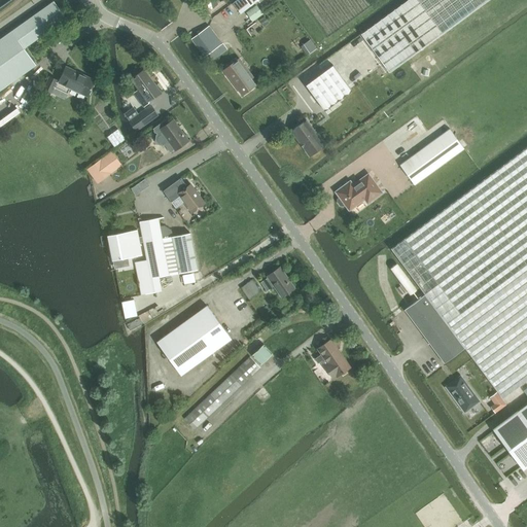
[(211,0),(206,0),(209,9),(213,8),(218,4),(217,0),(212,0),(211,0)]
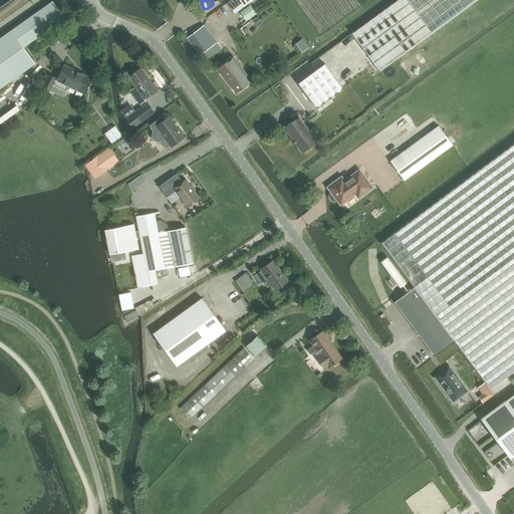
[(239,0),(230,0),(227,3),(233,11),(242,3),(239,0)]
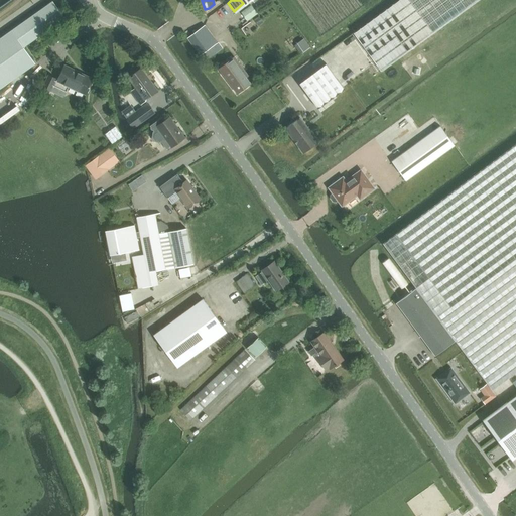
[(399,0),(354,33),(381,72),(479,0),(399,0)]
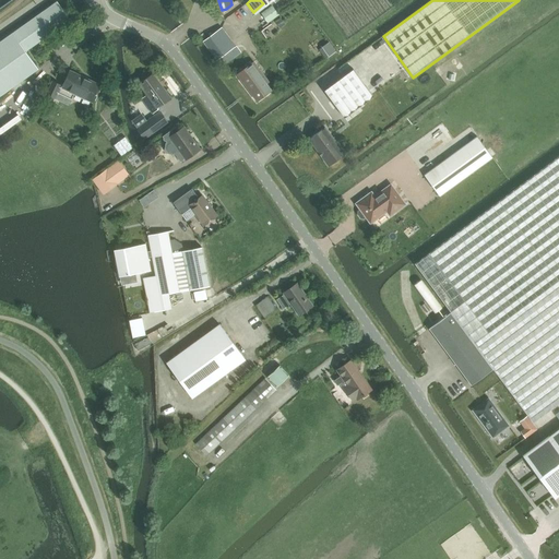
[(0,96),(38,69),(26,51),(71,20),(58,1),(0,42),(0,96)]
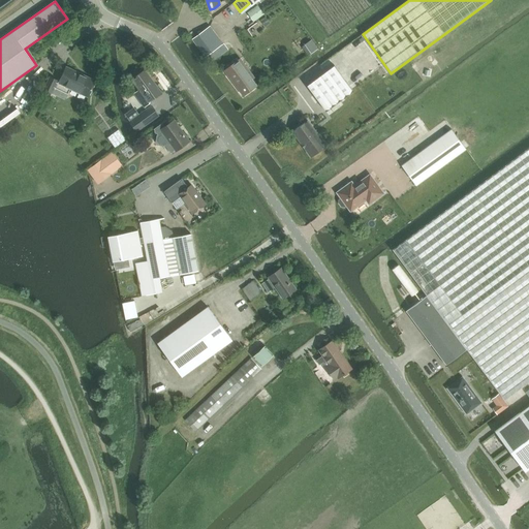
[(257,5),(247,12),(253,22),(263,13),(257,5)]
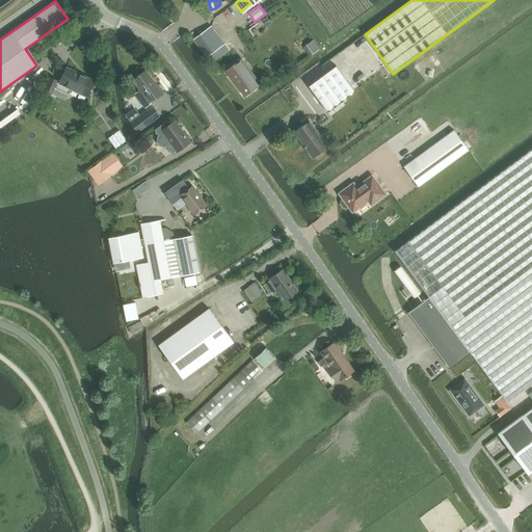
[(207,57),(224,44),(211,26),(193,40),(207,57)]
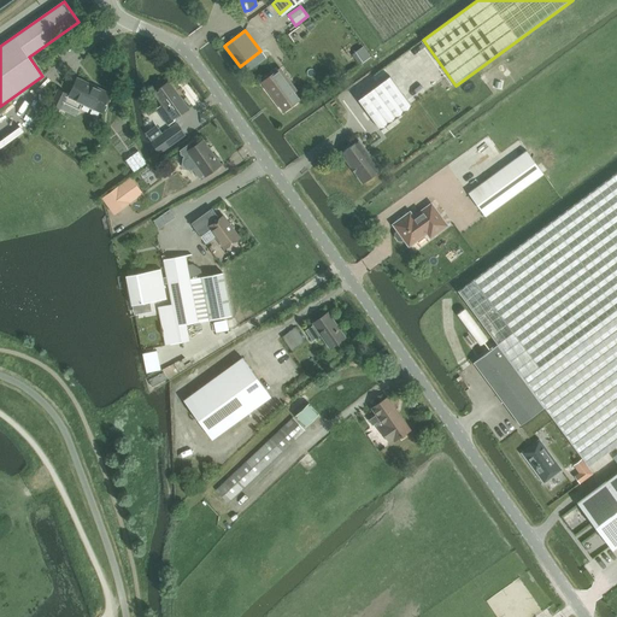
[(283,112),(300,100),(295,93),(297,92),(281,68),(262,82),(283,112)]
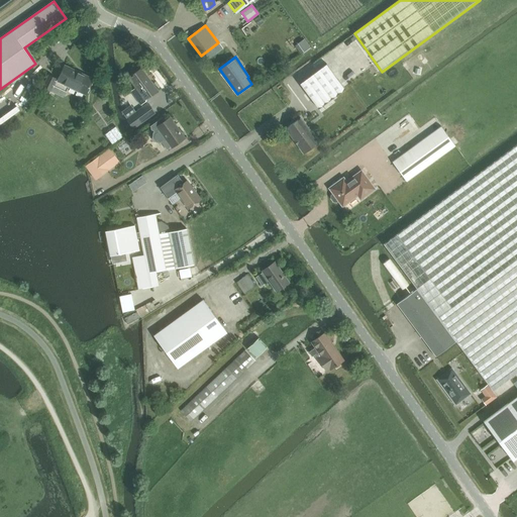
[(90,86),(93,79),(66,66),(58,80),(57,79),(49,75),(43,87),(50,91),(54,85),(67,92),(70,86),(86,94),(89,87),(90,88),(90,86)]
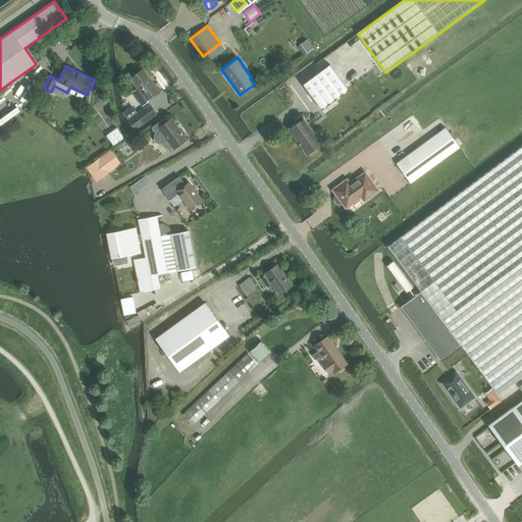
[(147,100),(159,92),(143,68),(129,79),(138,89),(133,93),(142,106),(148,102),(147,100)]
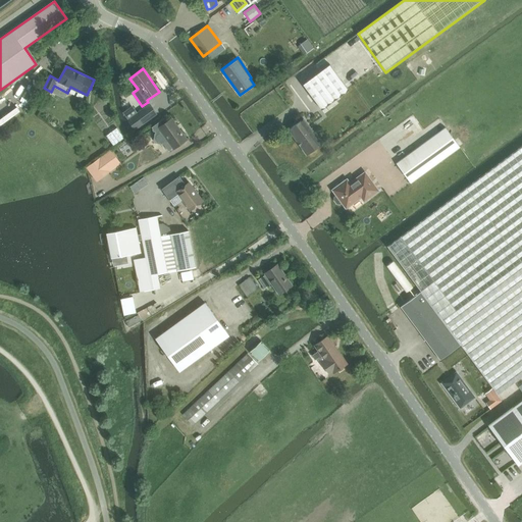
[(335,100),(334,99),(340,96),(336,92),(327,77),(322,82),(317,74),(304,85),(322,109),(335,100)]
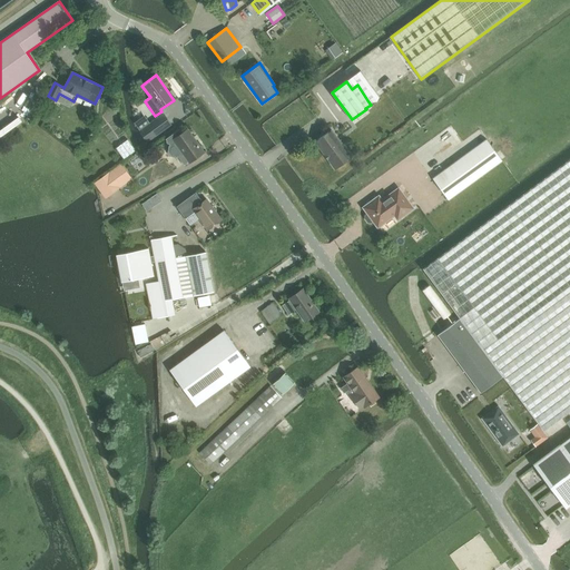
[(158,118),(140,131),(147,140),(148,141),(149,140),(166,128),(158,118)]
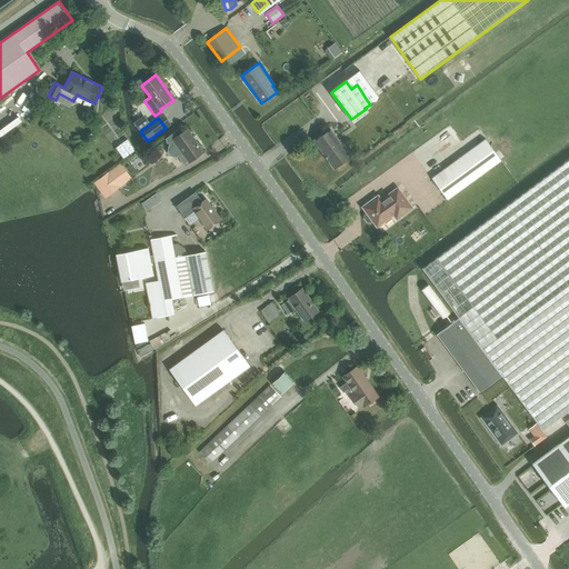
[(193,137),(188,129),(182,133),(179,129),(166,139),(170,145),(169,146),(168,151),(171,156),(177,157),(178,156),(185,165),(189,161),(189,162),(203,152),(192,138),(193,137)]
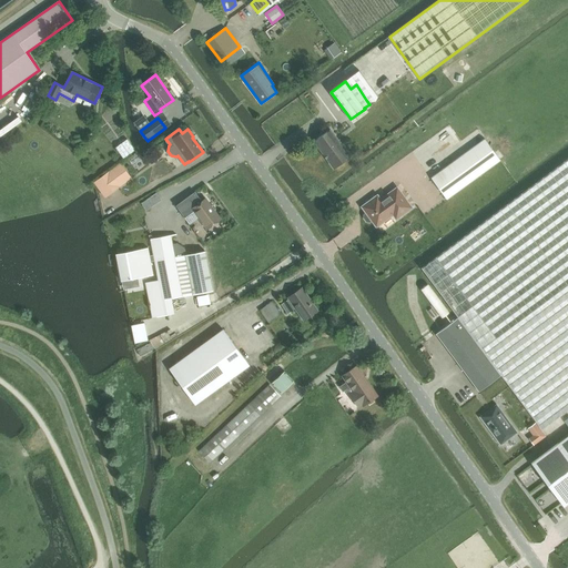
[(334,169),(351,156),(331,130),(314,142),(334,169)]
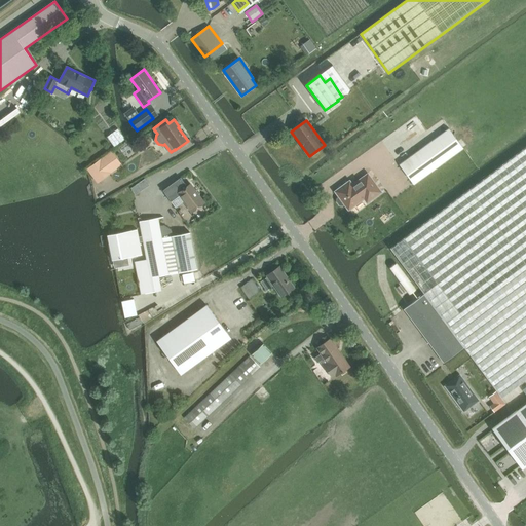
[(463,148),(449,128),(400,164),(414,185),(463,148)]
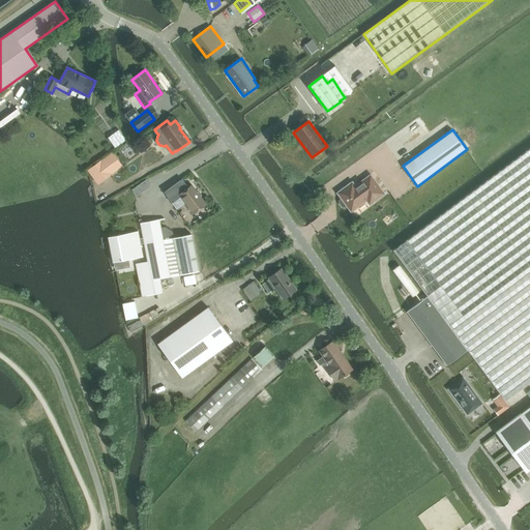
[(529,149),(393,252),(427,296),(467,351),(505,401),(529,382),(529,149)]
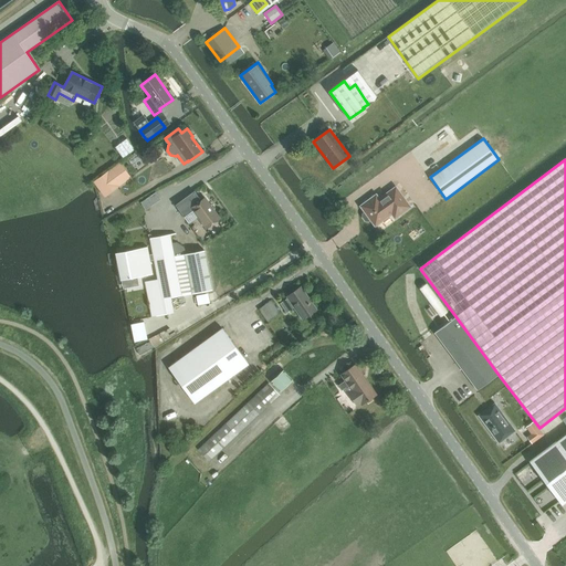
[(132,177),(119,161),(93,181),(105,197),(132,177)]
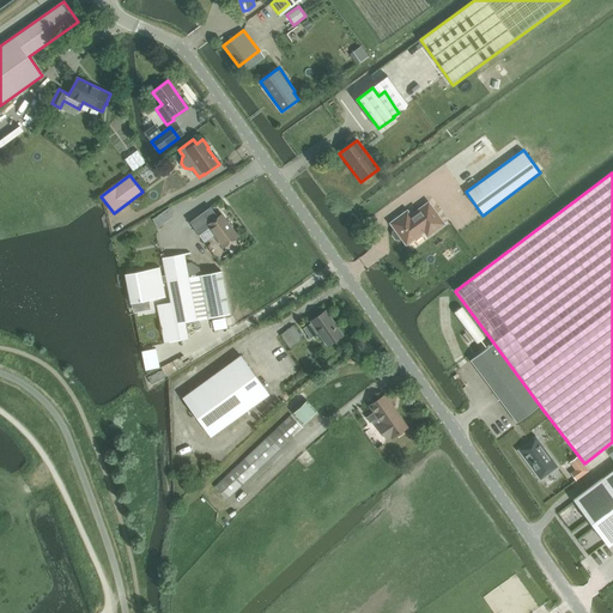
[(401,237),(406,244),(424,231),(428,236),(444,224),(429,202),(411,216),(407,211),(392,223),(396,230),(393,231),(393,235),(396,240),(399,240),(401,237)]
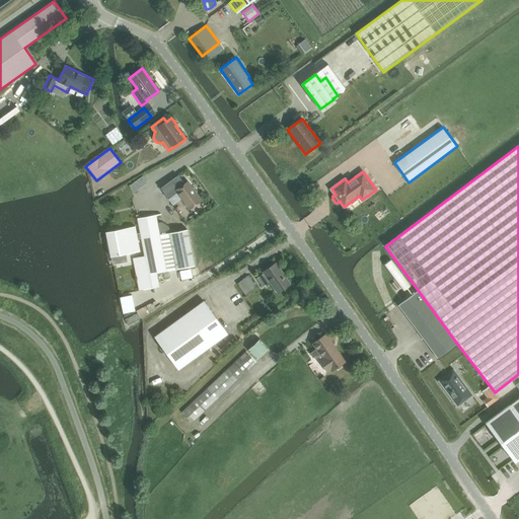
[(189,181),(184,183),(178,175),(161,188),(169,199),(177,193),(189,209),(202,200),(189,181)]
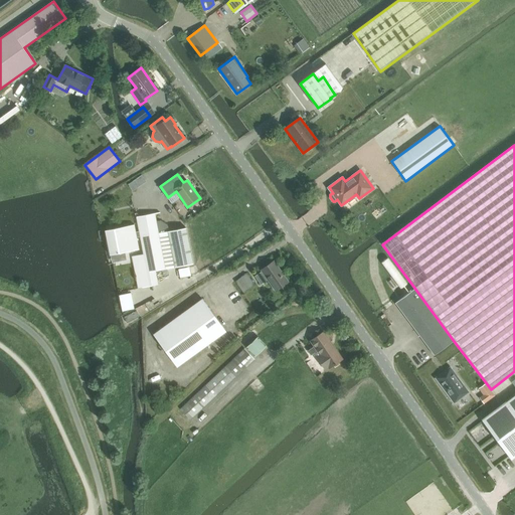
[(149,272),(165,269),(158,232),(155,213),(138,217),(146,261),(137,262),(142,288),(152,286),(149,272)]
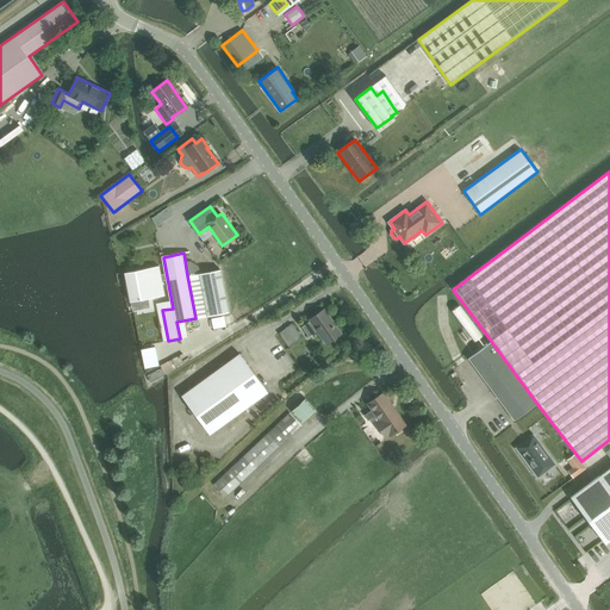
[(124,273),(130,302),(166,296),(160,266),(124,273)]
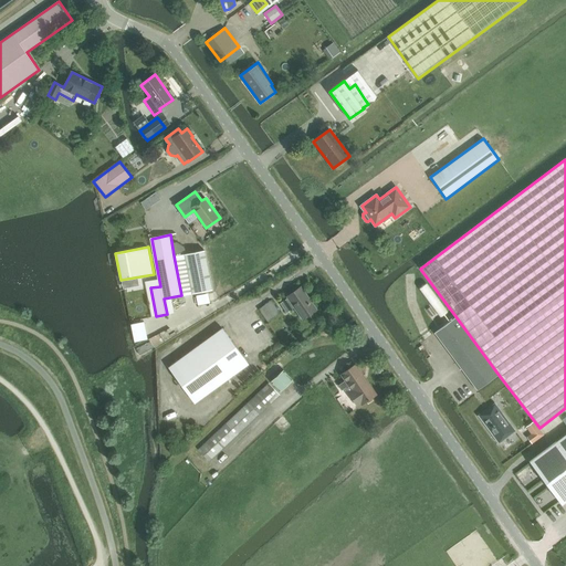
[(205,250),(185,254),(174,255),(181,295),(212,290),(205,250)]
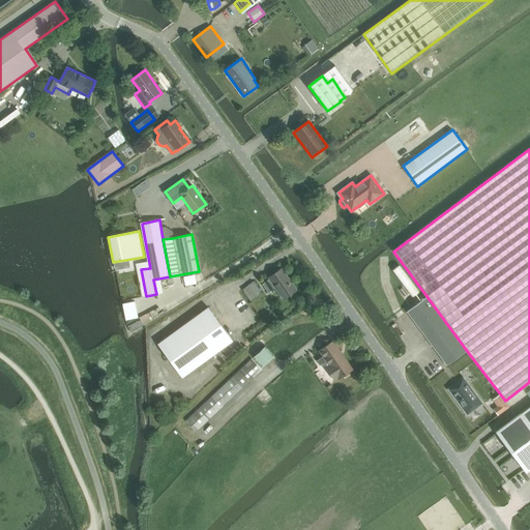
[(283,299),(297,290),(282,268),(268,277),(269,280),(262,285),(268,293),(275,288),(283,299)]
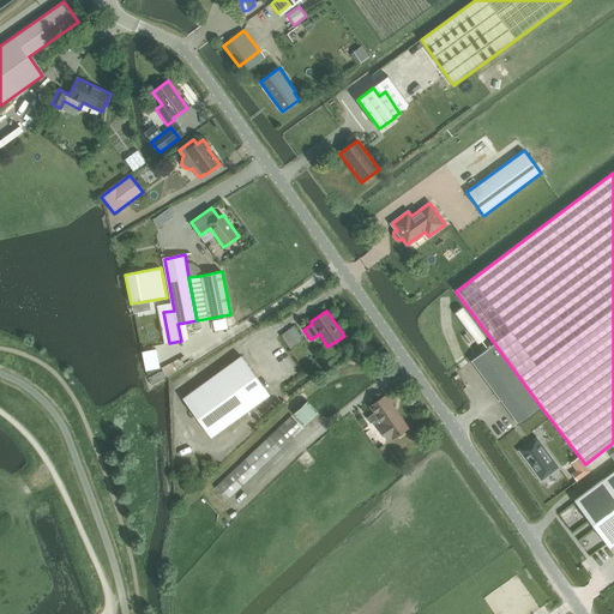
[(290,349),(304,339),(294,326),(281,336),(290,349)]
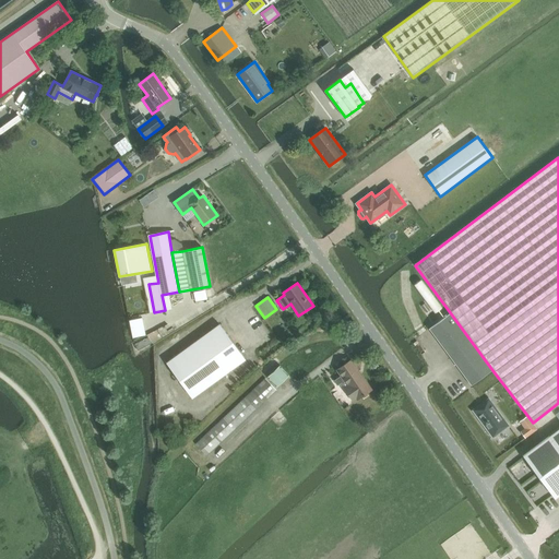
[(492,370),(450,312),(429,329),(472,385),(492,370)]
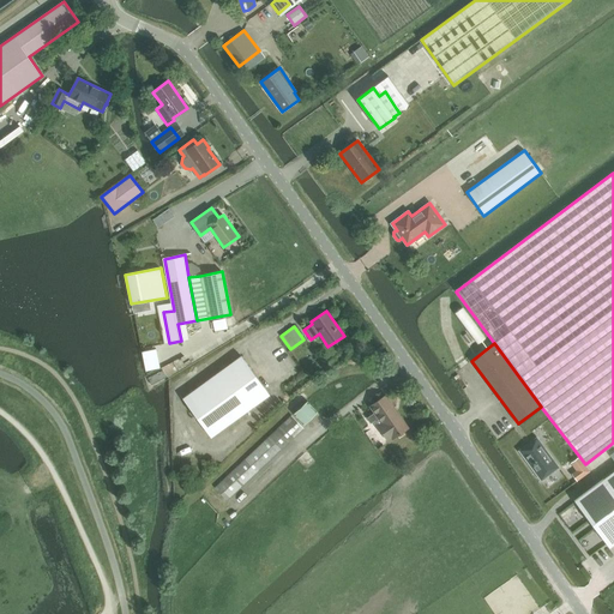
[(371,362),(375,359),(371,351),(366,354),(371,362)]
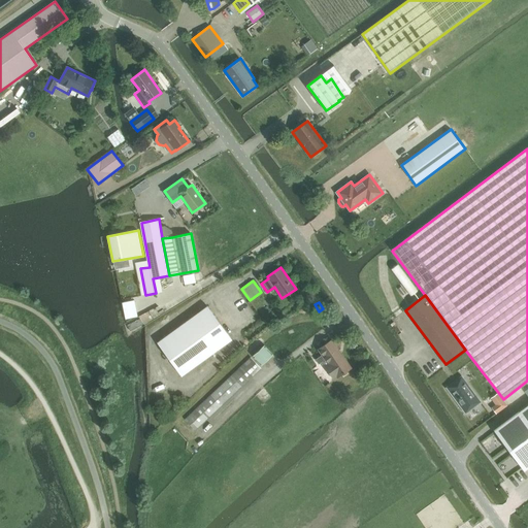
[(182,377),(232,340),(207,306),(157,343),(182,377)]
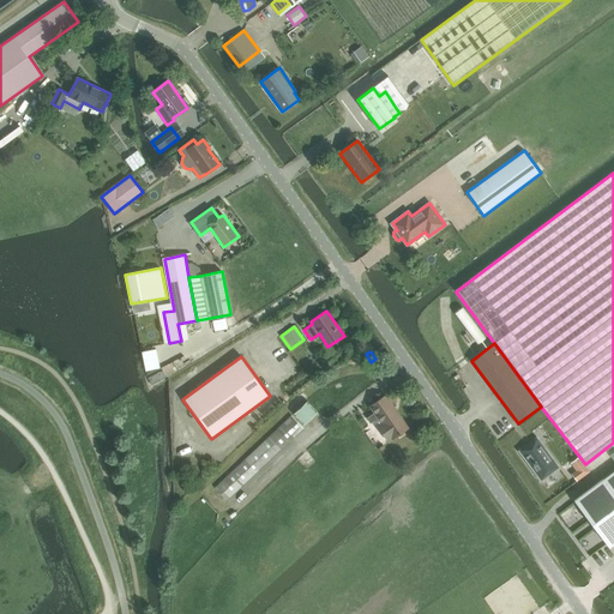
[(374,413),(367,419),(371,423),(378,419),(381,422),(377,425),(387,441),(392,438),(392,439),(408,428),(404,422),(386,396),(371,407),(374,413)]
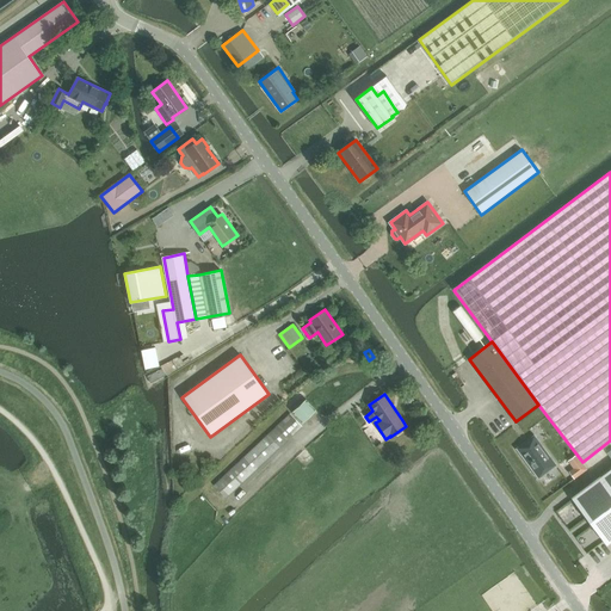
[(302,423),(315,411),(306,400),(292,412),(302,423)]
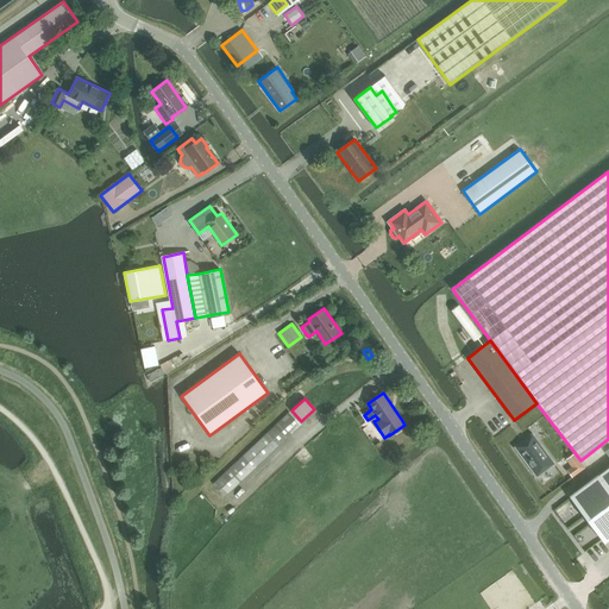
[(289,412),(284,418),(213,483),(225,496),(301,425),(289,412)]
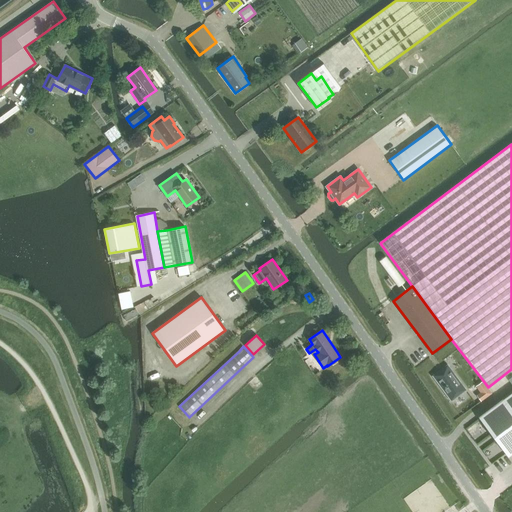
[(451,400),(466,389),(448,366),(433,376),(451,400)]
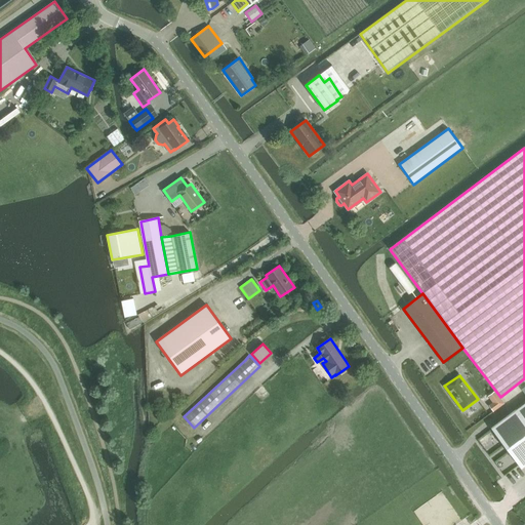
[(524,402),(492,428),(522,468),(524,465),(524,402)]
